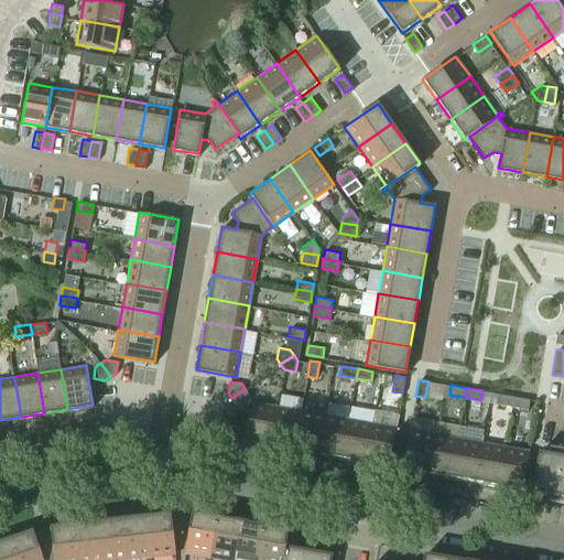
[(247,406),(249,395),(246,389),(231,398),(236,404),(247,406)]
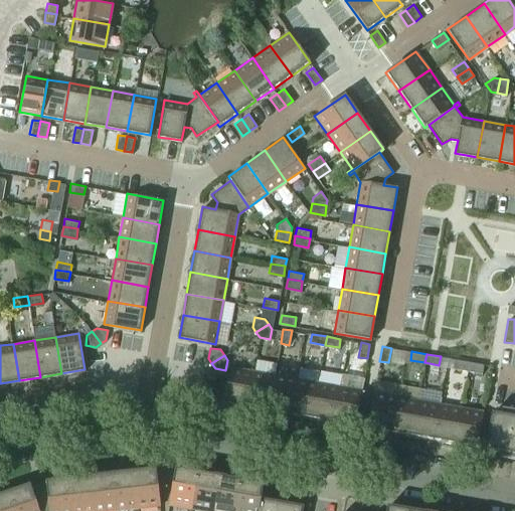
[(468,370),(469,361),(455,359),(453,367),(468,370)]
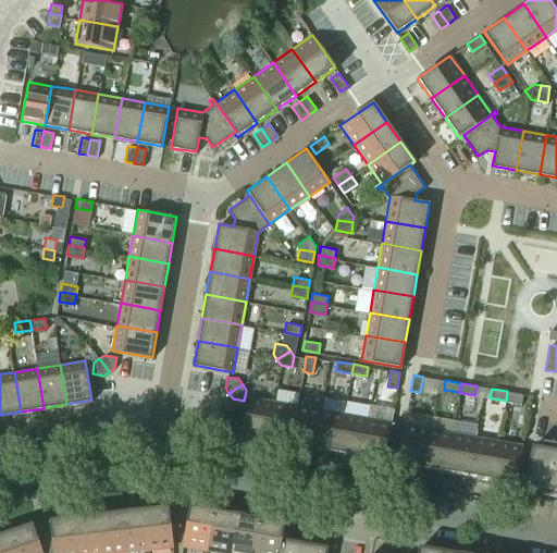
[(521,403),(522,394),(507,391),(506,401),(521,403)]
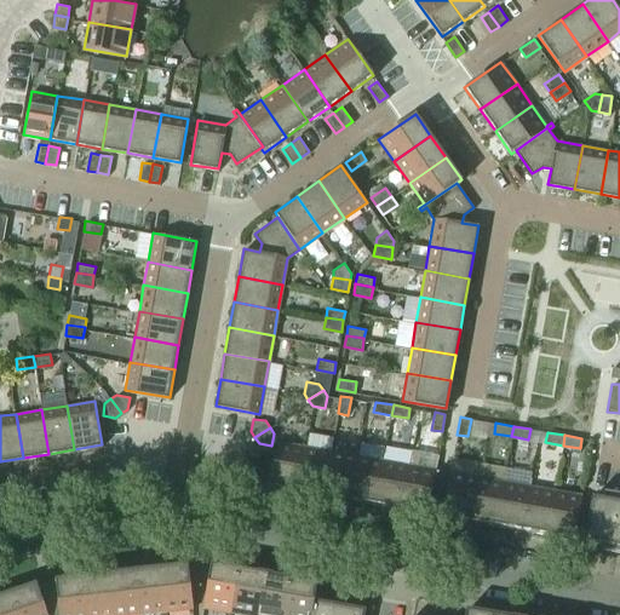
[(298,490),(306,446),(279,441),(270,486),(298,490)]
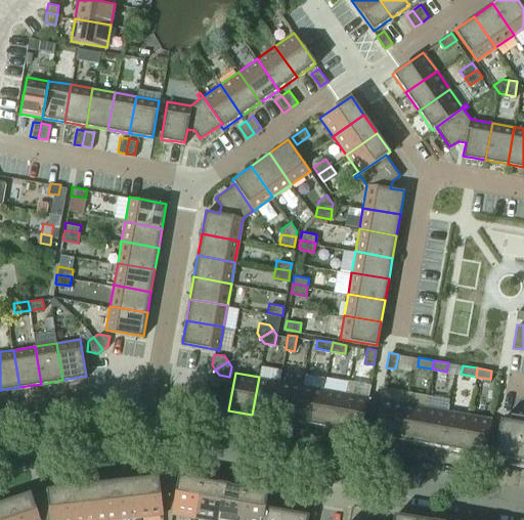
[(273,418),(279,381),(259,377),(252,415),(273,418)]
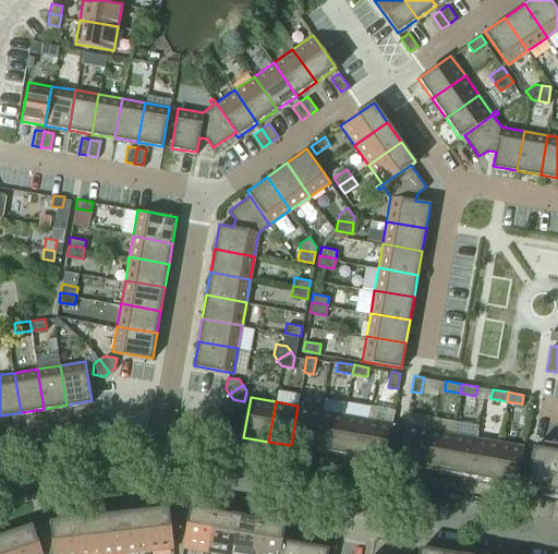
[(314,449),(322,410),(298,406),(291,445),(314,449)]
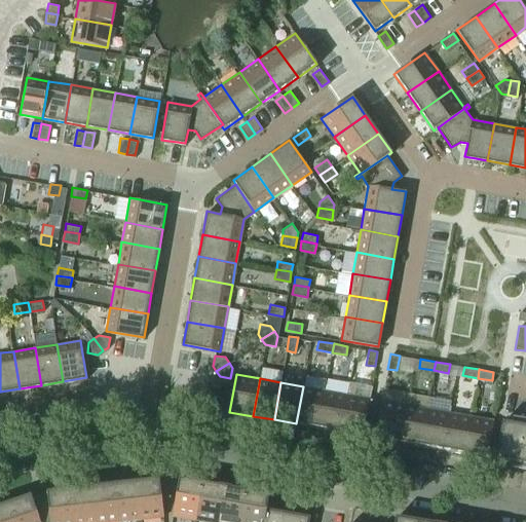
[(318,427),(325,389),(303,386),(296,423),(318,427)]
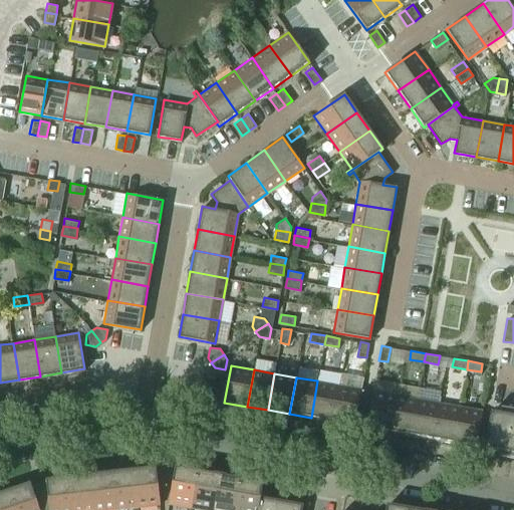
[(332,422),(338,385),(317,380),(311,418),(332,422)]
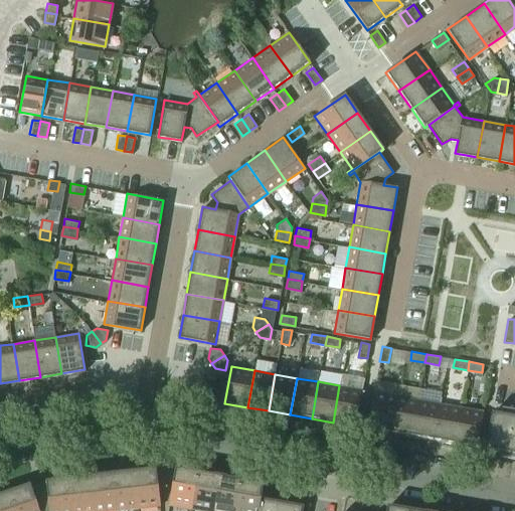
[(355,426),(362,389),(339,385),(333,422),(355,426)]
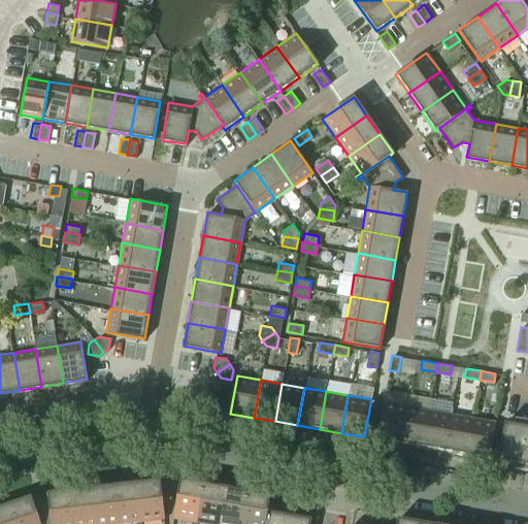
[(399,443),(406,405),(384,401),(377,439),(399,443)]
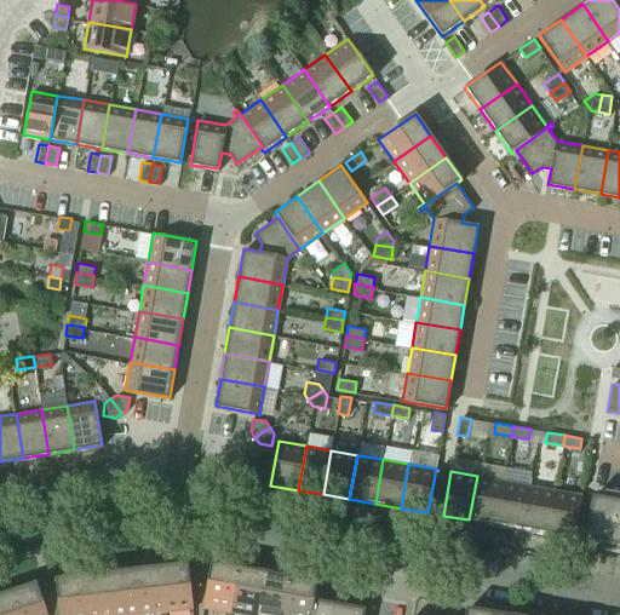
[(495,524),(503,481),(477,476),(469,519),(495,524)]
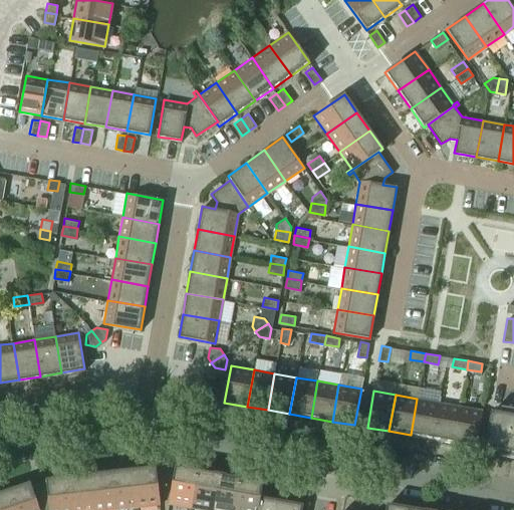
[(432,439),(438,403),(417,399),(411,435),(432,439)]
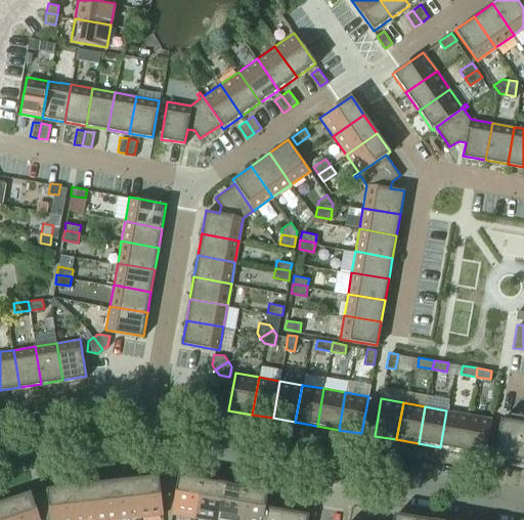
[(462,451),(469,414),(446,410),(440,447),(462,451)]
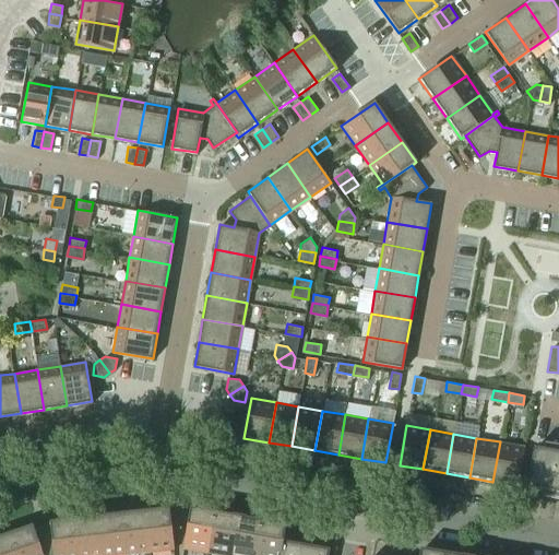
[(518,486),(524,446),(500,441),(492,482),(518,486)]
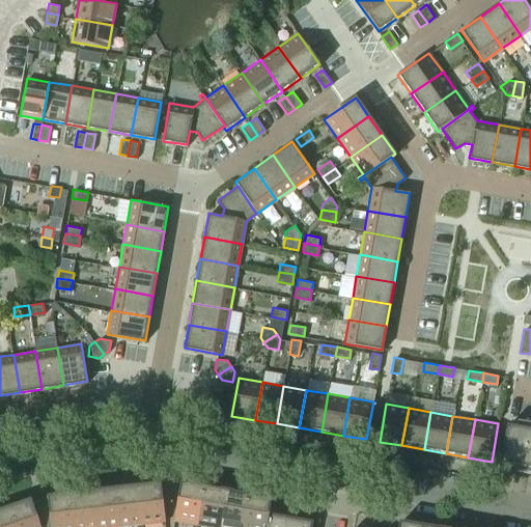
[(530,428),(506,425),(500,463),(530,468),(530,428)]
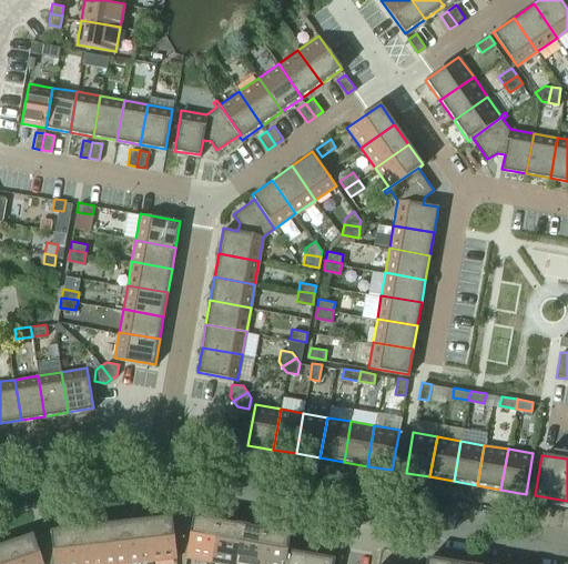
[(176,557),(172,516),(146,520),(151,560),(176,557)]
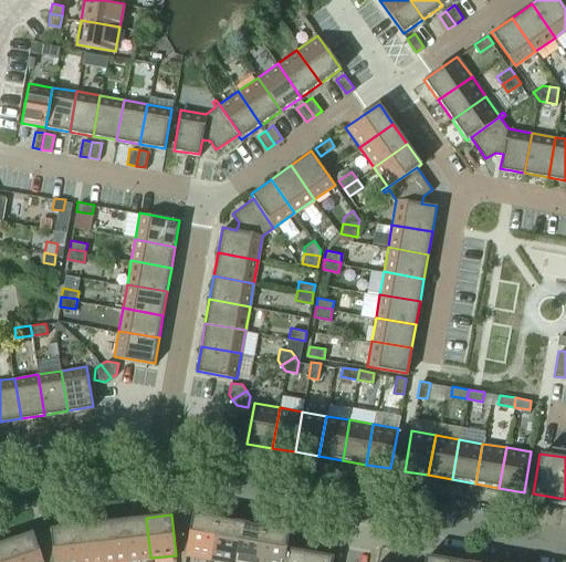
[(210,559),(217,519),(192,514),(186,554),(210,559)]
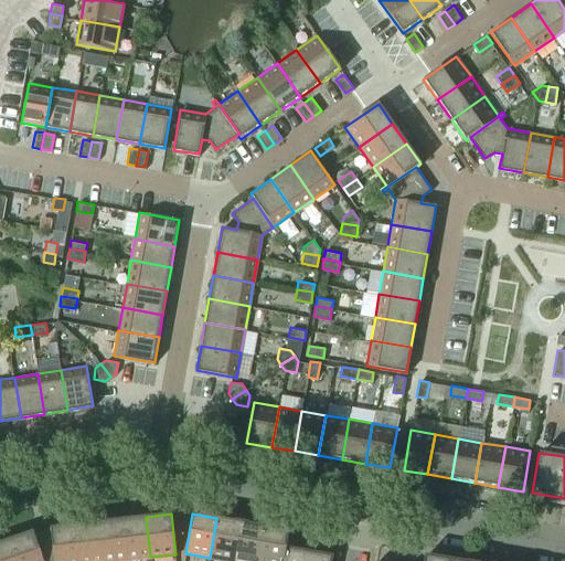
[(150,557),(146,517),(123,519),(127,560),(150,557)]
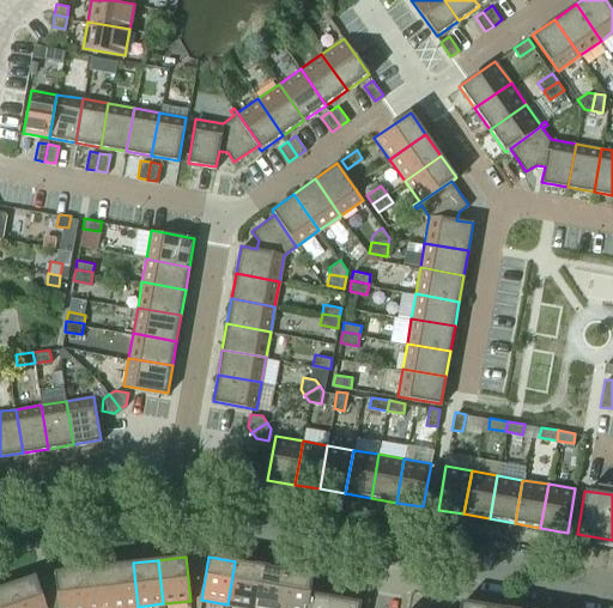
[(249,607),(253,607),(261,566),(235,561),(228,605),(249,607)]
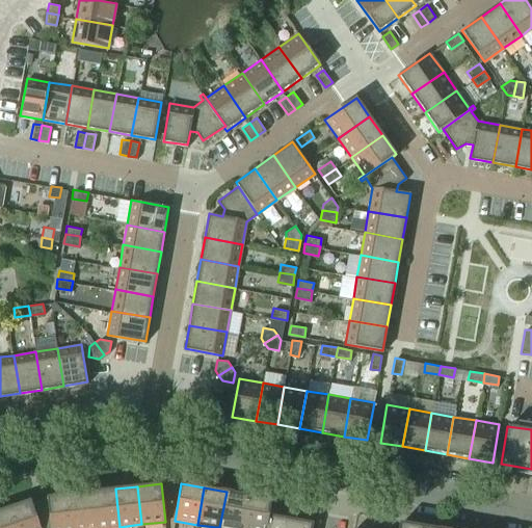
[(108,527),(120,527),(115,489),(92,492),(97,527),(108,527)]
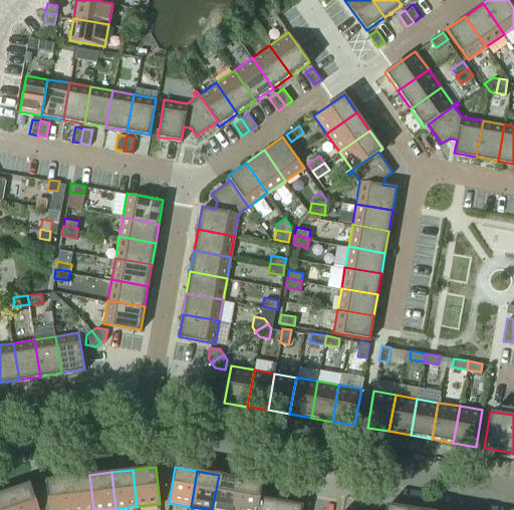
[(93,509),(89,475),(68,477),(71,509),(93,509)]
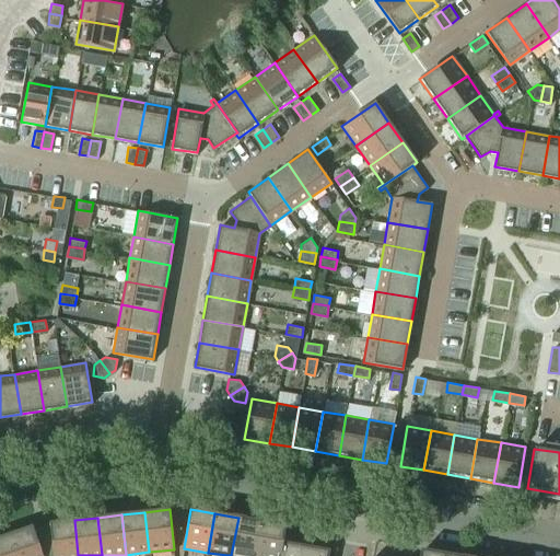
[(255,555),(261,521),(238,518),(231,555),(255,555)]
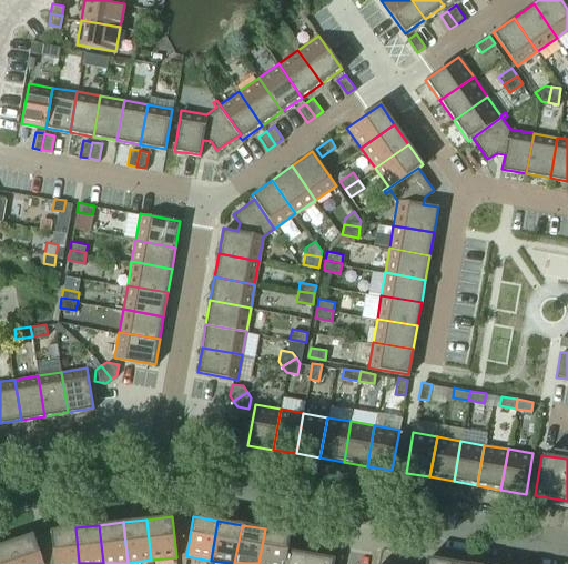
[(79,563),(75,527),(51,531),(53,563),(79,563)]
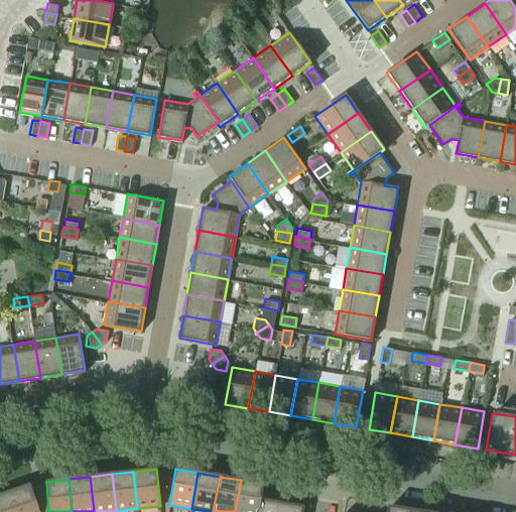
[(257,511),(260,498),(261,499),(263,484),(241,480),(235,511),(257,511)]
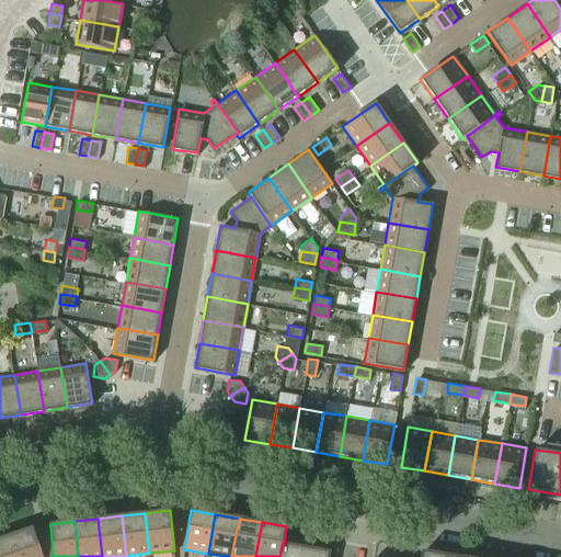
[(43,556),(33,527),(9,535),(16,556),(43,556)]
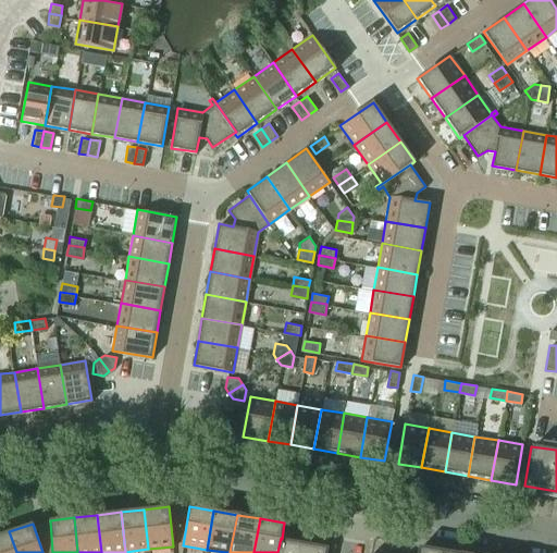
[(0,552),(16,552),(9,531),(0,533),(0,552)]
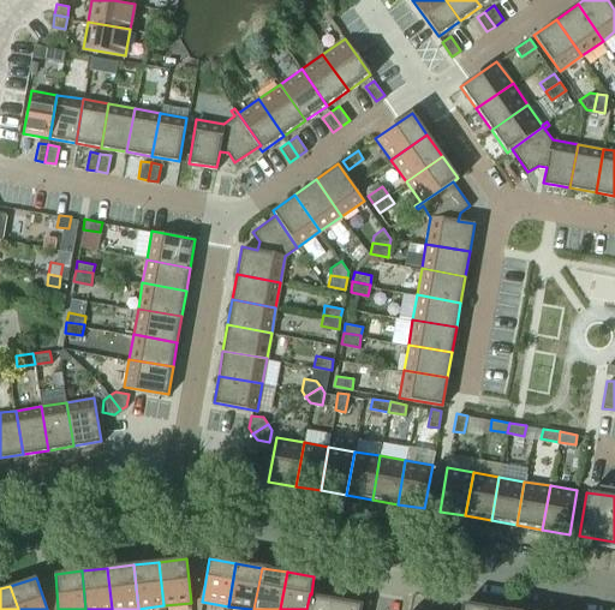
[(333,609),(335,598),(311,594),(310,593),(306,609),(333,609)]
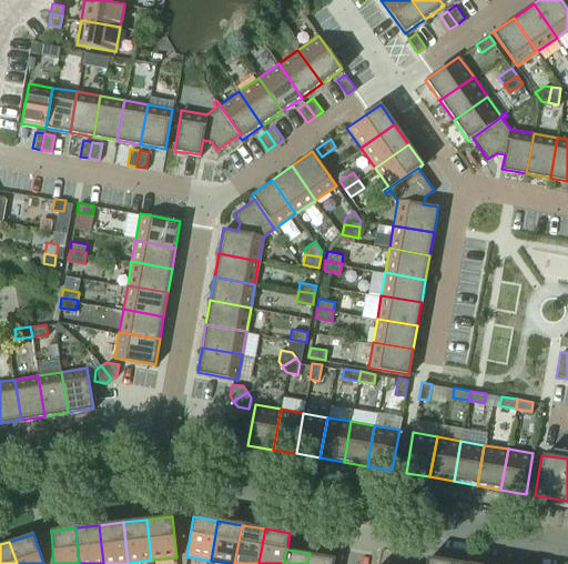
[(333,563),(334,557),(310,553),(307,563),(333,563)]
